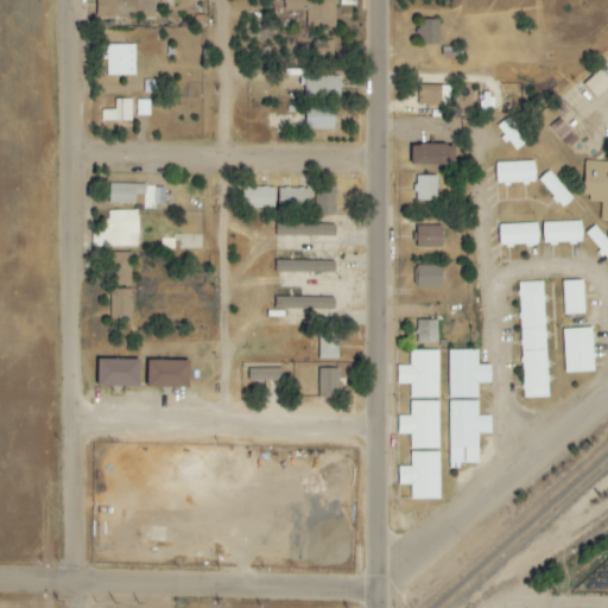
[(154,18),(154,0),(96,0),(96,17),(154,18)]
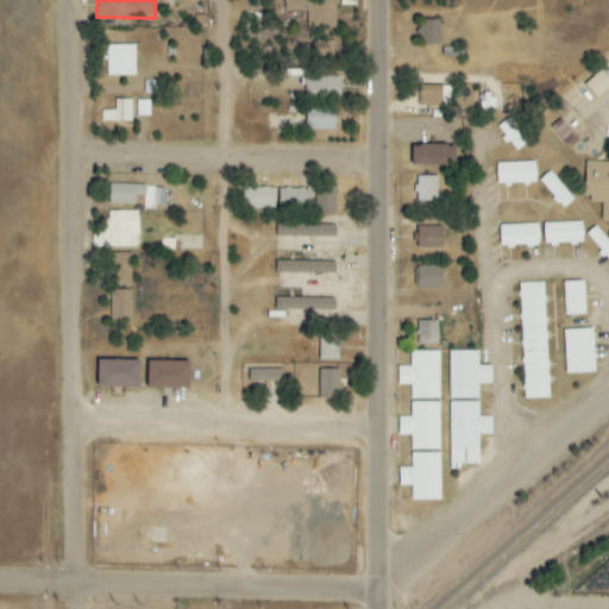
[(336,0),(287,0),(287,12),(306,12),(307,29),(337,29),(336,0)]
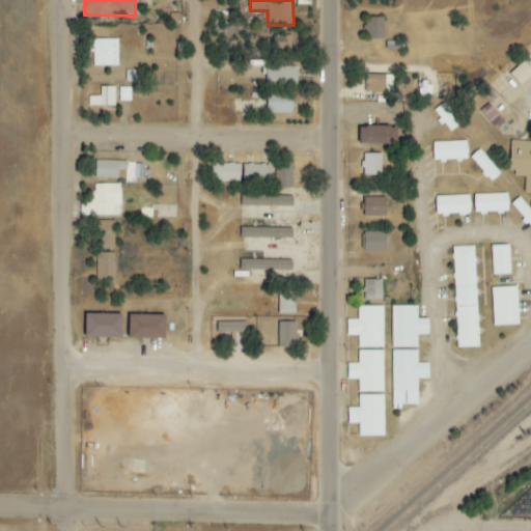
[(384,18),(366,18),(366,38),(384,39),(384,18)]
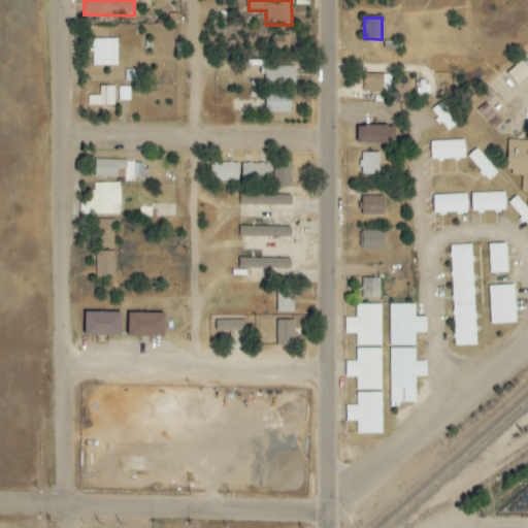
[(290,36),(265,36),(264,51),(290,52),(290,36)]
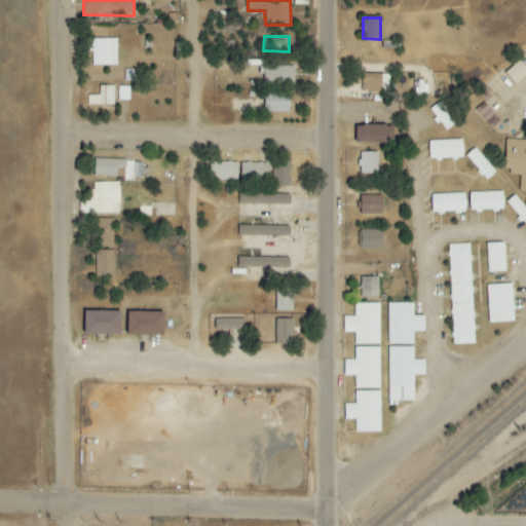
[(90,66),(117,66),(116,39),(90,39),(90,66)]
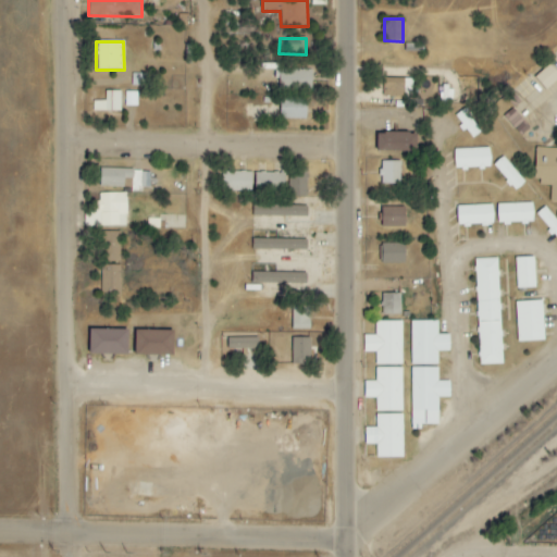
[(546,90),(556,79),(556,73),(549,64),(534,77),(546,90)]
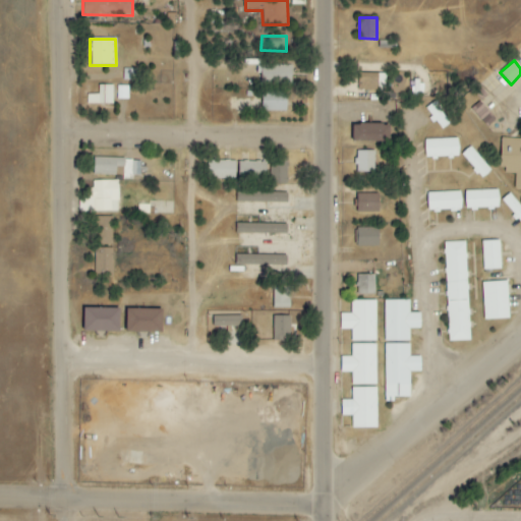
[(291,66),(259,65),(259,83),(291,84),(291,66)]
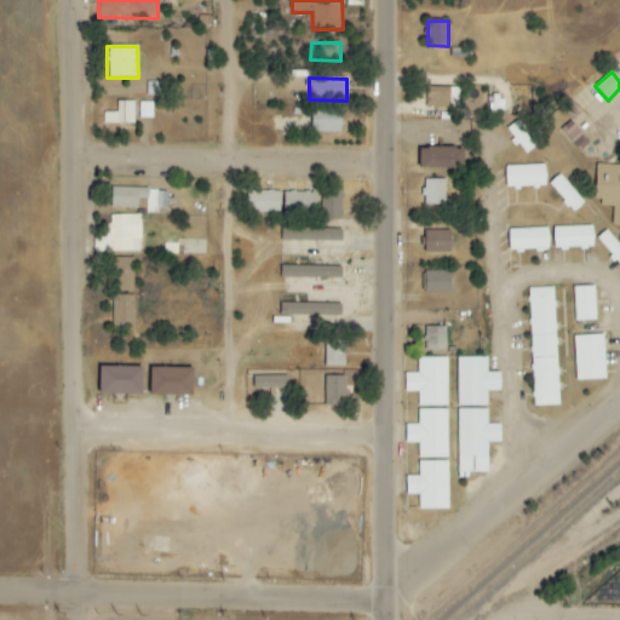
[(147,97),(161,96),(161,82),(147,82),(147,97)]
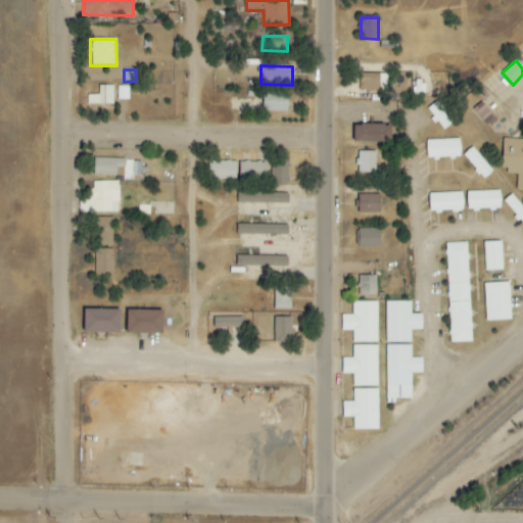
[(360,91),(387,91),(387,74),(360,74),(360,91)]
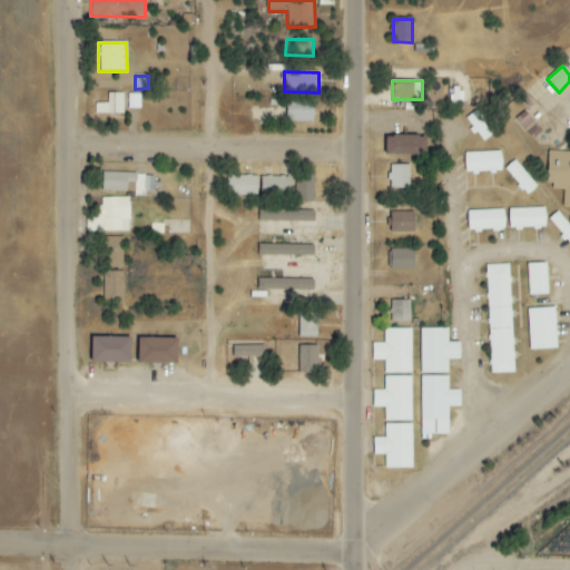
[(123,114),(124,94),(108,92),(107,104),(95,102),(95,114),(123,114)]
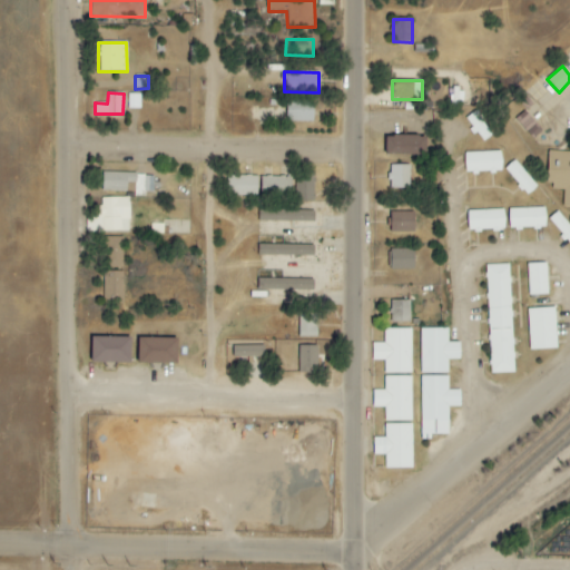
[(312,121),(313,101),(286,100),(285,121),(312,121)]
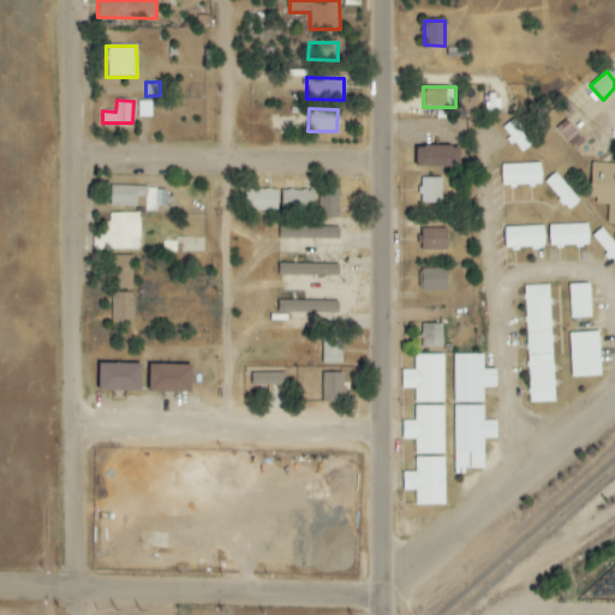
[(501,129),(520,154),(532,145),(513,120),(501,129)]
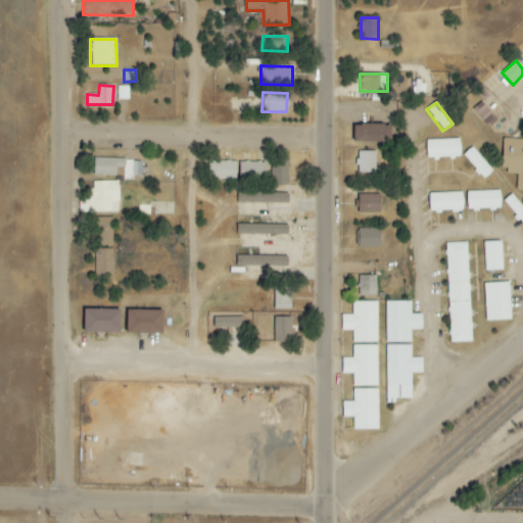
[(474,109),(487,128),(496,121),(482,102),(474,109)]
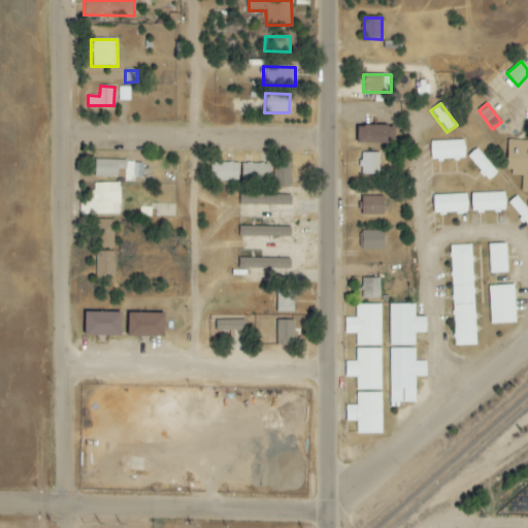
[(394,127),(357,126),(357,143),(394,144),(394,127)]
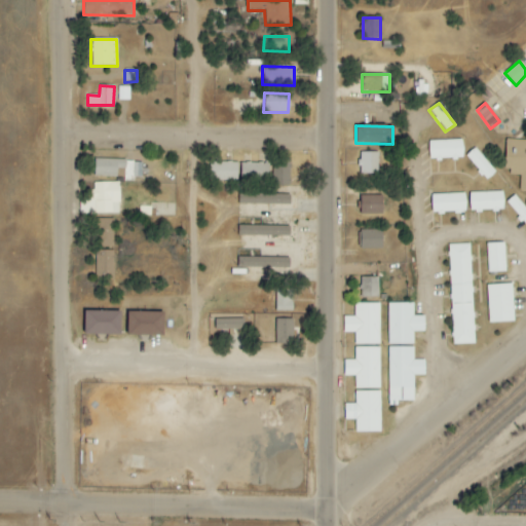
[(428,140),(429,158),(463,156),(462,138),(428,140)]
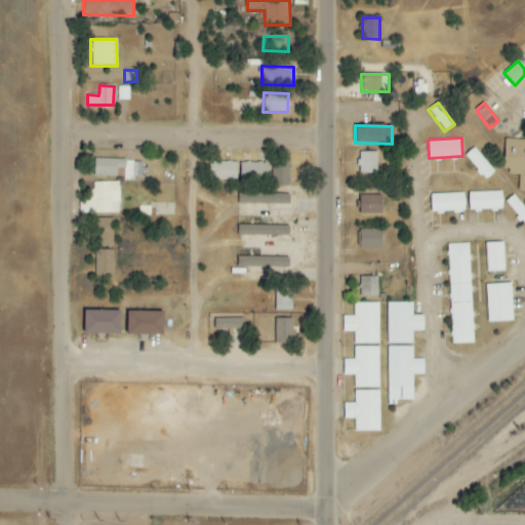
[(524,139),(505,139),(502,168),(509,169),(509,175),(519,175),(518,191),(524,191),(524,139)]
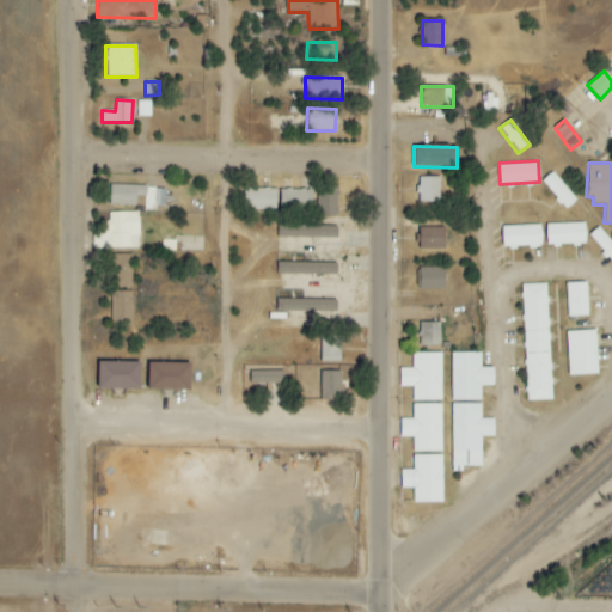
[(564,210),(576,201),(552,172),(542,181),(564,210)]
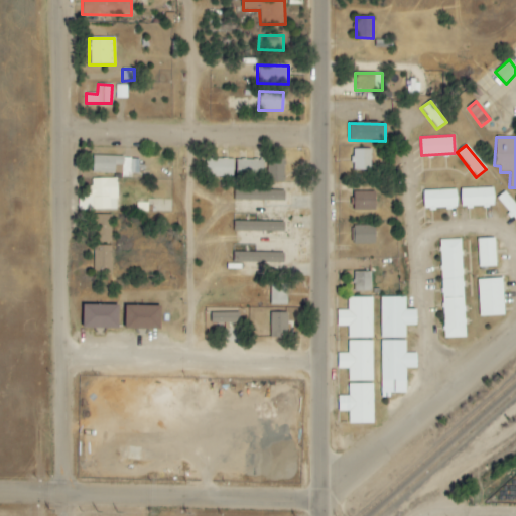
[(371,150),(354,149),(353,170),(371,171),(371,150)]
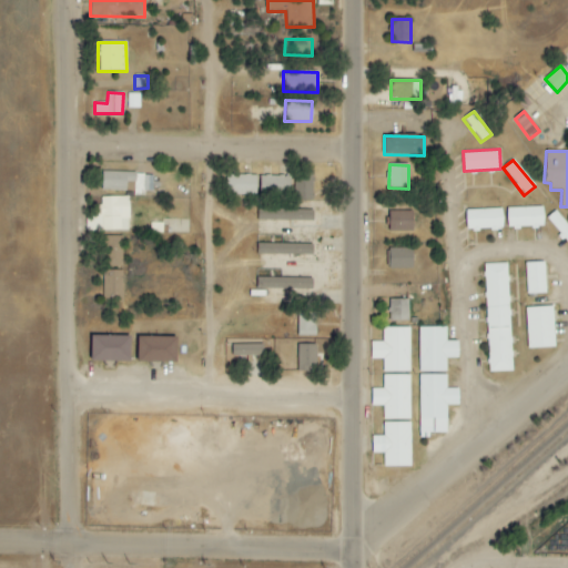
[(134,192),(134,193),(152,193),(153,174),(101,173),(101,191),(134,192)]
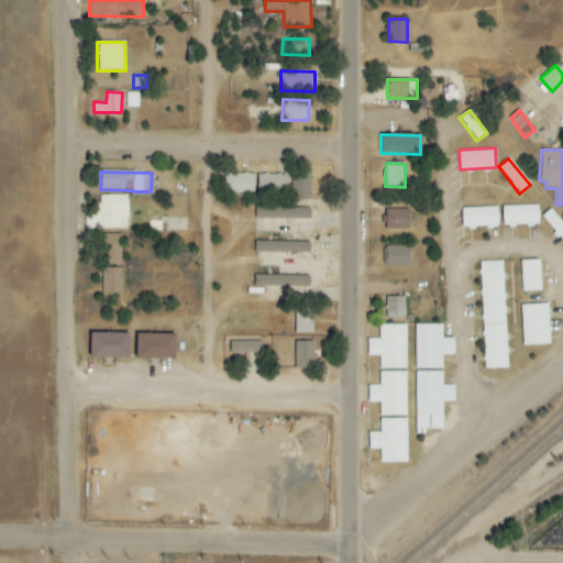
[(311,197),(309,173),(290,175),(294,198),(311,197)]
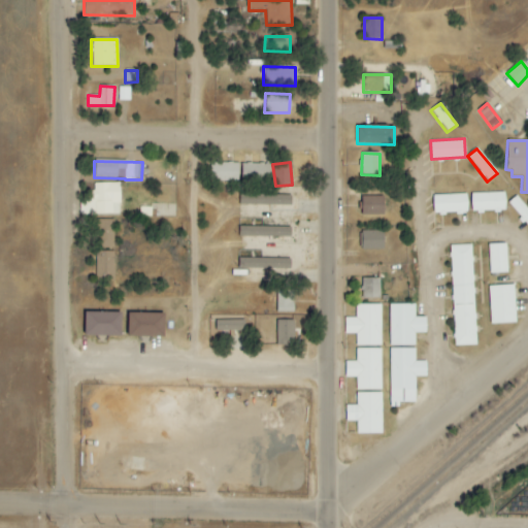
[(238,182),(238,163),(209,163),(209,182),(238,182)]
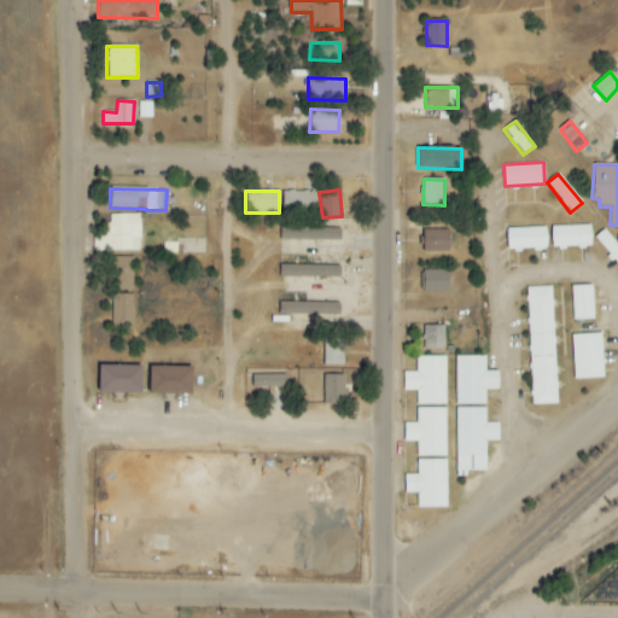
[(315,192),(283,191),(283,213),(314,214),(315,192)]
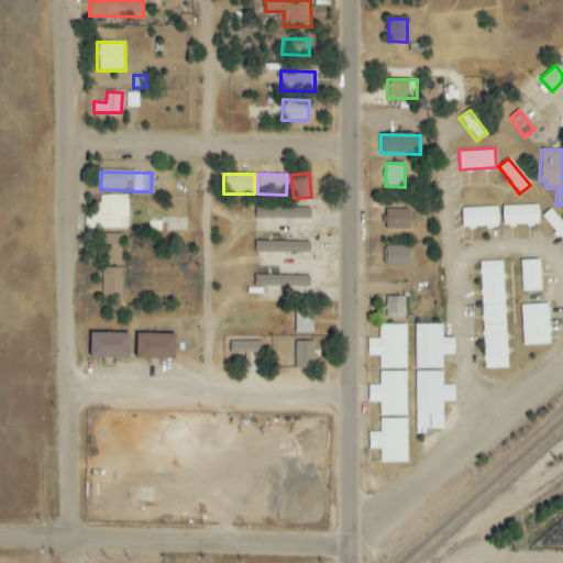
[(98,216),(85,216),(85,230),(128,229),(127,195),(97,196),(98,216)]
